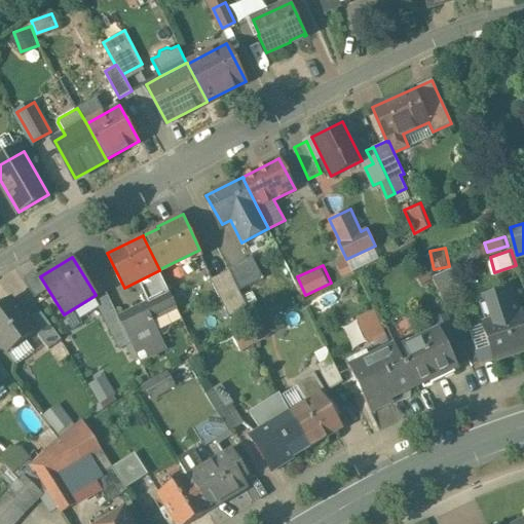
[(441,288),(459,281),(454,266),(436,273),(441,288)]
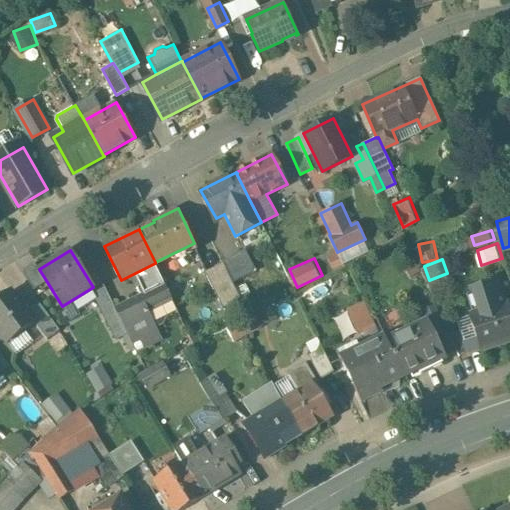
[(224,262),(206,271),(223,307),(241,298),(224,262)]
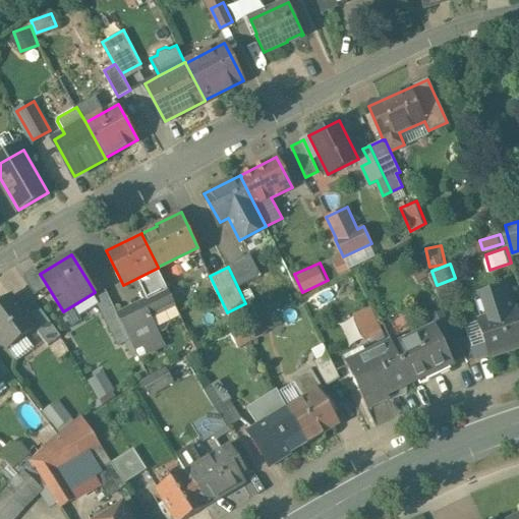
[(158,268),(137,278),(147,297),(142,299),(153,318),(155,316),(170,321),(180,315),(176,305),(158,268)]
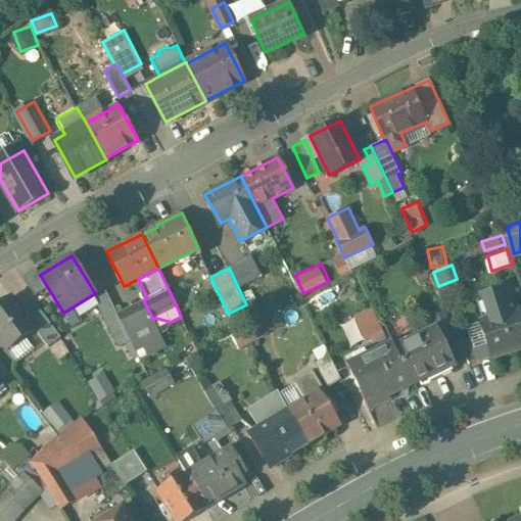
[(131,339),(117,313),(108,294),(97,299),(120,345),(131,339)]
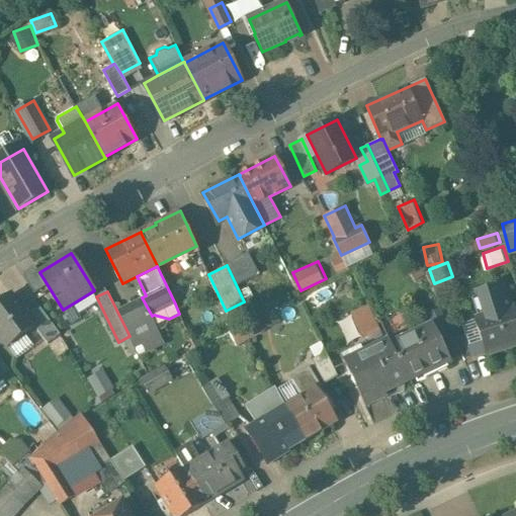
[(11,293),(0,302),(0,334),(8,346),(35,325),(11,293)]
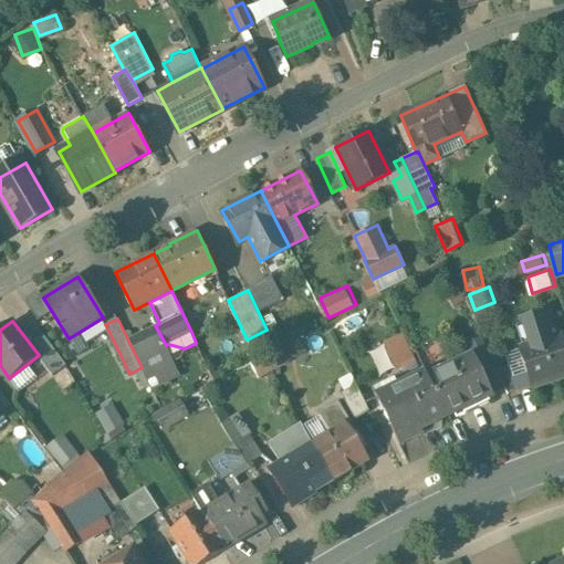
[(166,345),(155,325),(127,338),(142,367),(148,380),(167,371),(176,366),(166,345)]
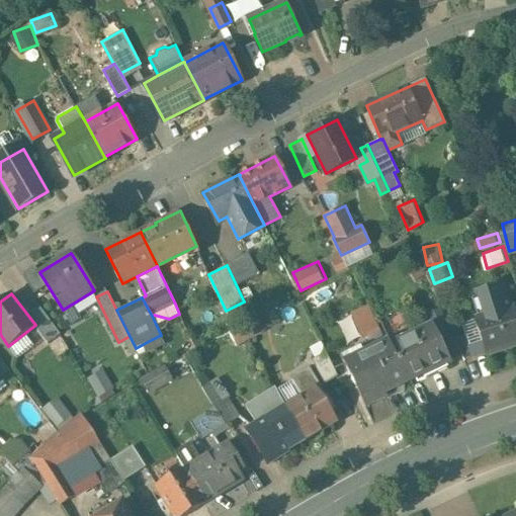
[(351,310),(363,336),(382,327),(370,301),(351,310)]
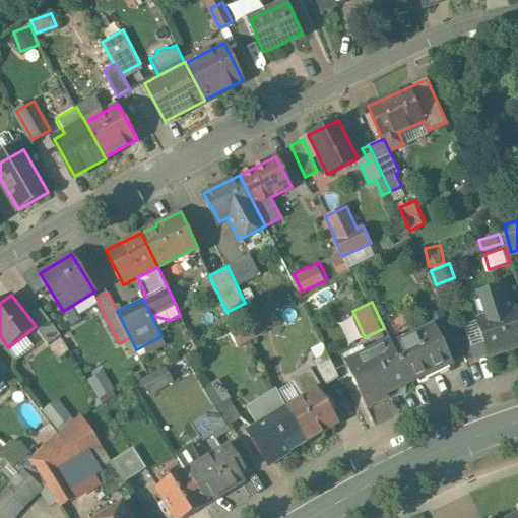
[(517,311),(516,307),(476,319),(488,354),(517,344),(517,311)]
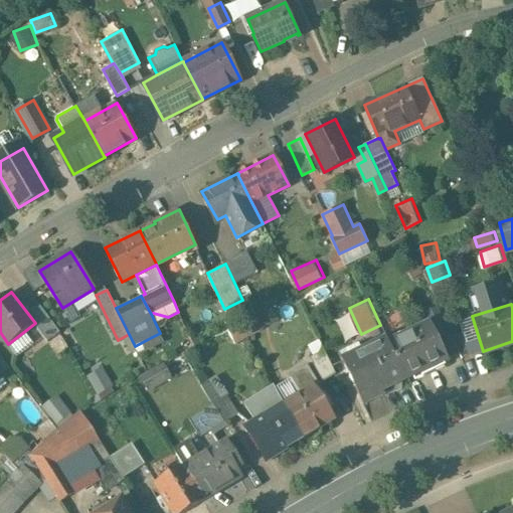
[(241,323),(248,335),(263,328),(255,316),(241,323)]
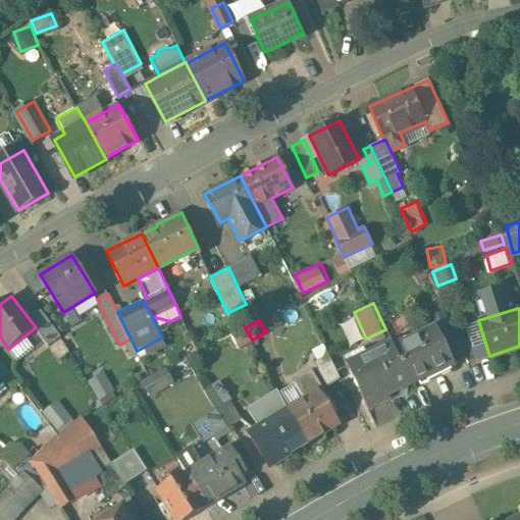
[(245,327),(231,333),(239,347),(252,340),(245,327)]
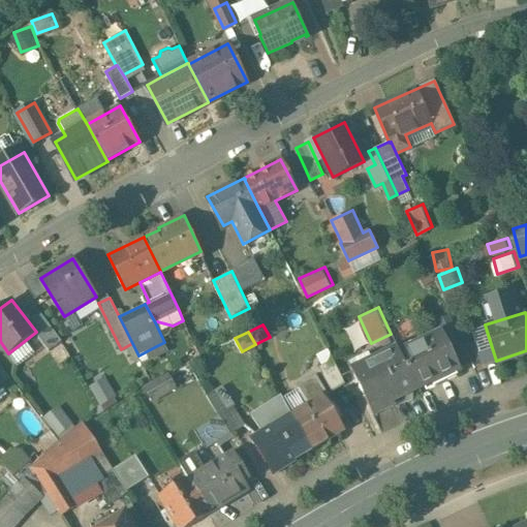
[(443,332),(400,352),(417,390),(460,368),(443,332)]
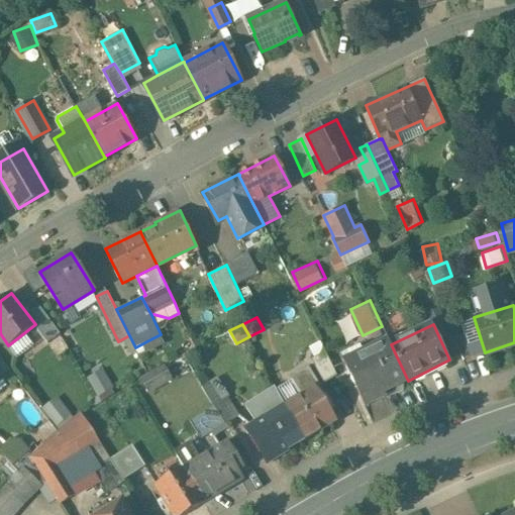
[(466,331),(453,336),(464,359),(476,353),(466,331)]
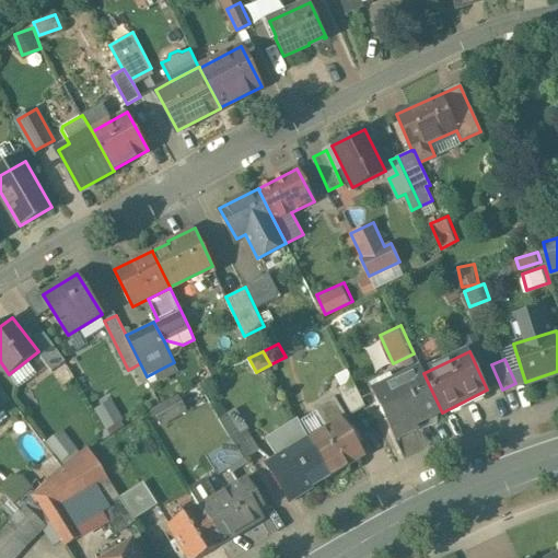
[(165,367),(147,376),(150,384),(169,375),(165,367)]
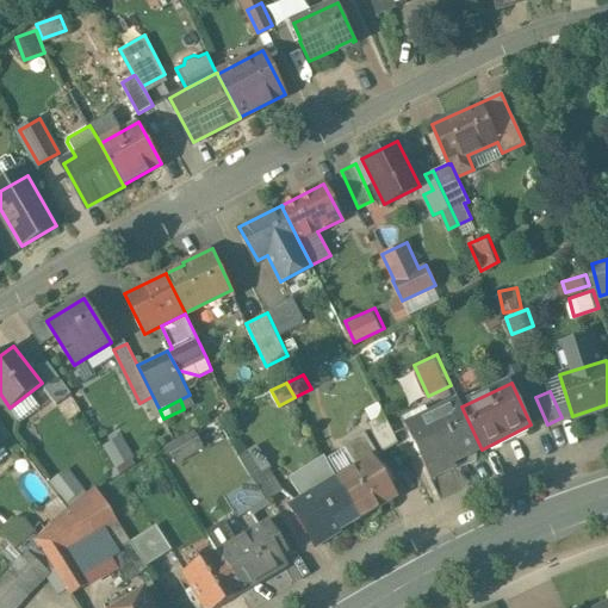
[(430,420),(409,430),(432,477),(456,465),(453,461),(482,450),(461,407),(459,401),(429,415),(430,420)]
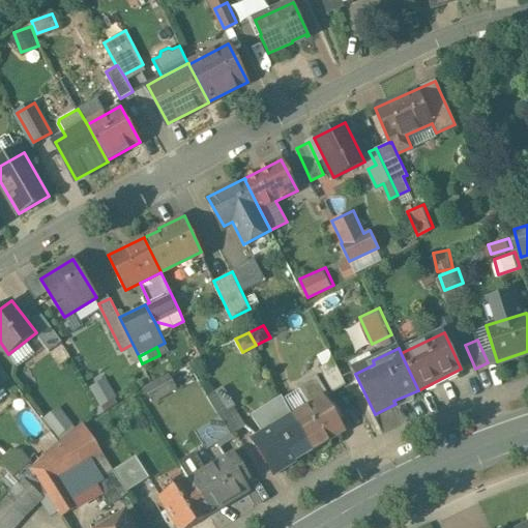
[(323,364),(319,367),(333,392),(346,384),(334,359),(333,359),(331,354),(320,359),(323,364)]
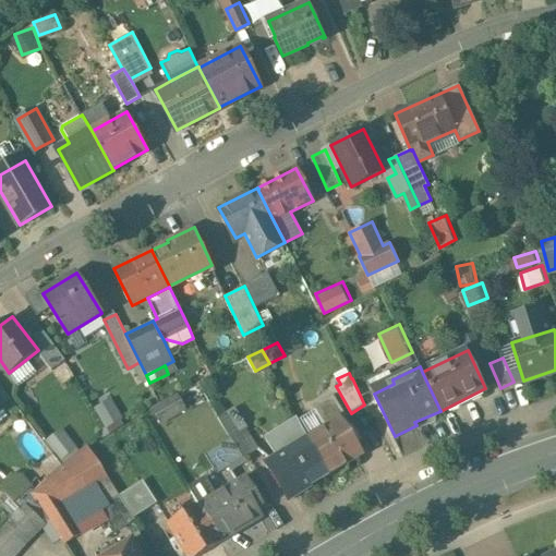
[(309,436),(340,417),(341,419),(347,415),(334,394),(313,406),(313,407),(299,420),(309,436)]
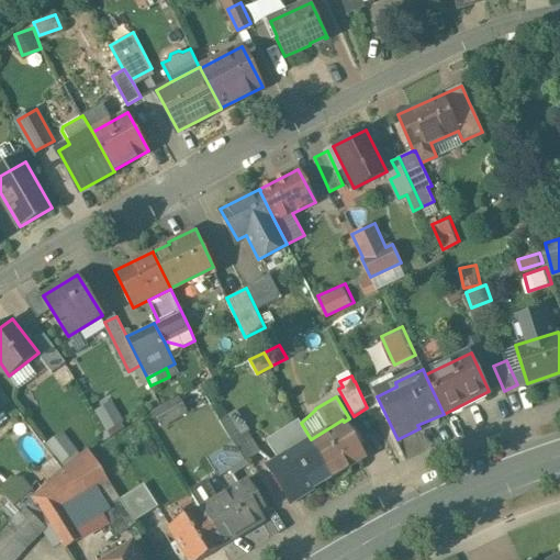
[(178,399),(156,411),(164,424),(186,412),(178,399)]
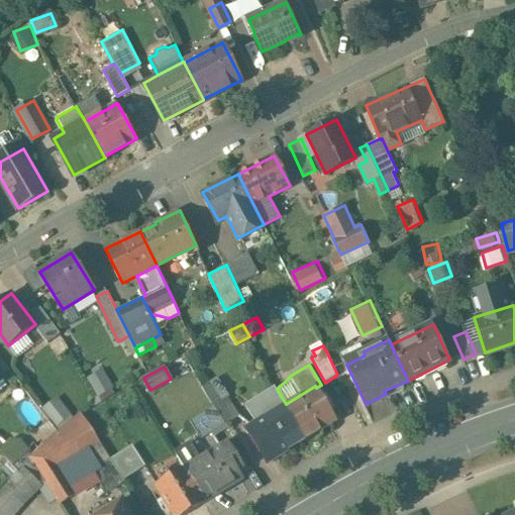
[(216,405),(227,423),(240,415),(217,377),(204,385),(216,405)]
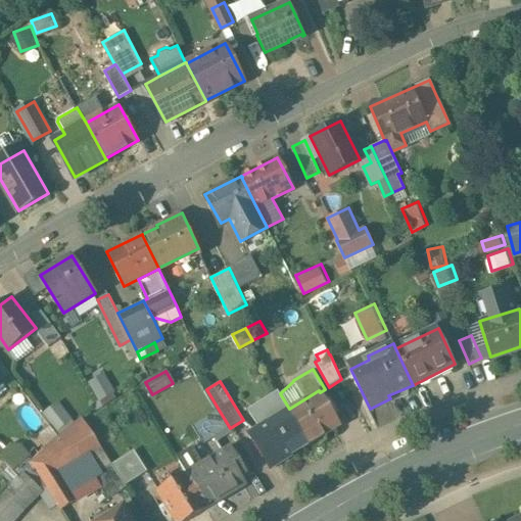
[(319,390),(288,411),(309,444),(340,424),(334,415),(339,412),(331,397),(326,400),(320,392),(319,390)]
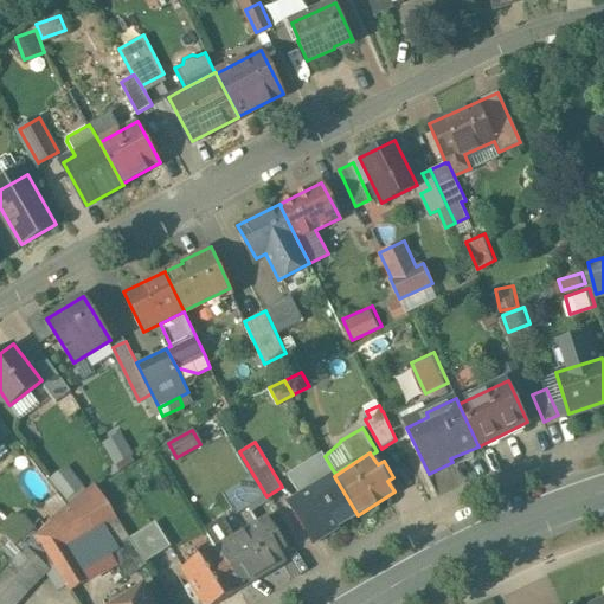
[(319,538),(358,515),(334,476),(335,475),(325,457),(306,468),(316,487),(295,500),(319,538)]
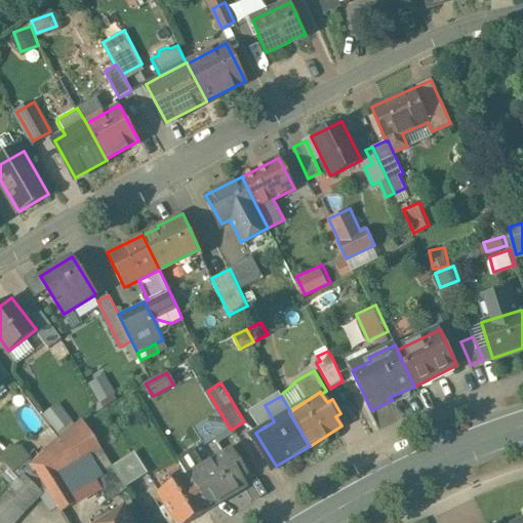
[(208,418),(218,436),(231,430),(219,411),(208,418)]
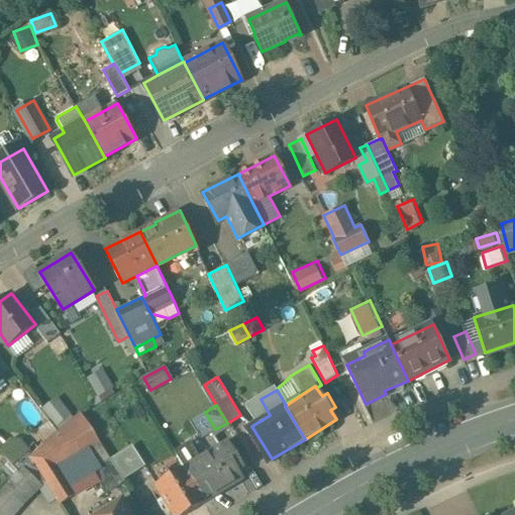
[(192,420),(200,435),(202,437),(215,429),(205,412),(192,420)]
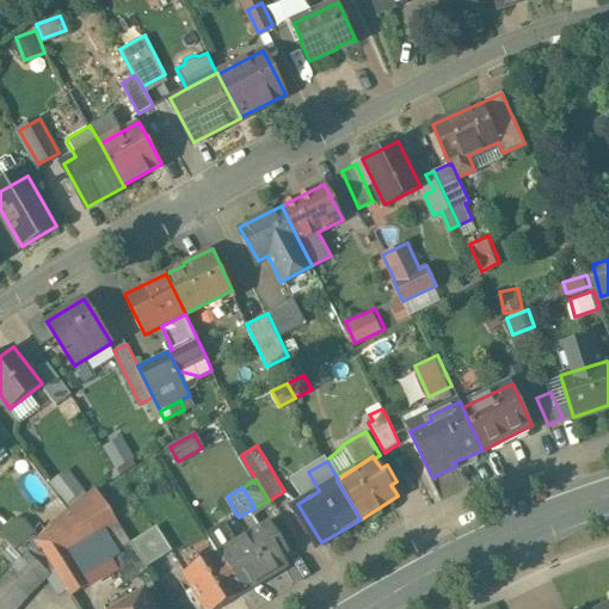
[(120,523),(97,488),(53,524),(37,540),(42,547),(55,568),(72,595),(91,583),(71,552),(105,531),(120,523)]
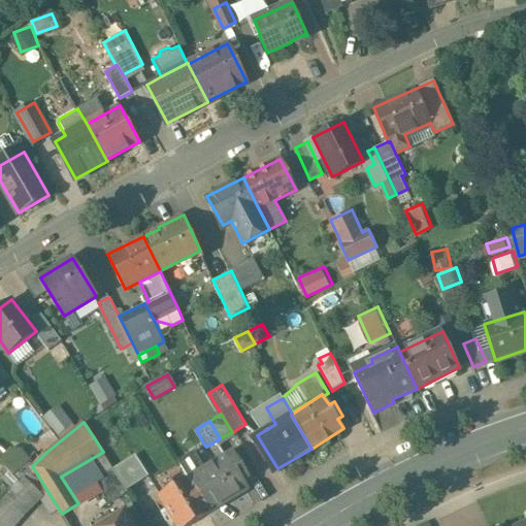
[(178,460),(189,477),(190,475),(190,477),(216,461),(206,447),(204,445),(178,460)]
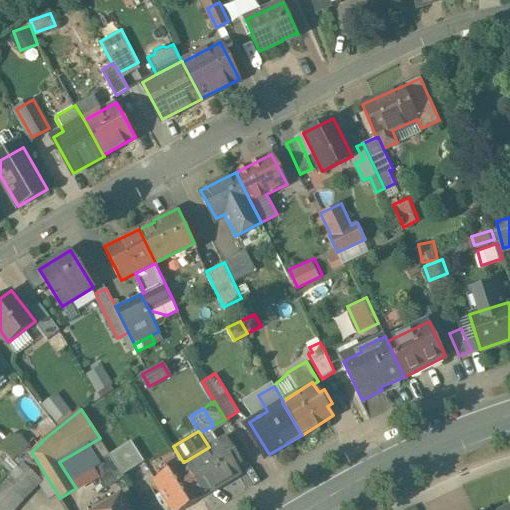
[(110,453),(100,438),(88,445),(98,461),(92,465),(106,487),(119,479),(120,480),(125,477),(123,474),(110,453)]
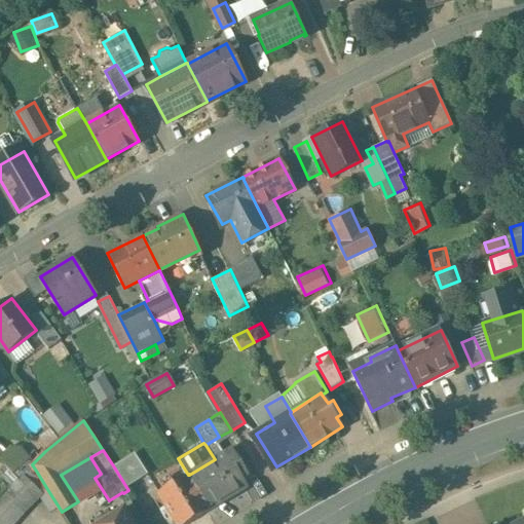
[(189,475),(210,509),(246,486),(240,478),(246,475),(230,450),(215,459),(189,475)]
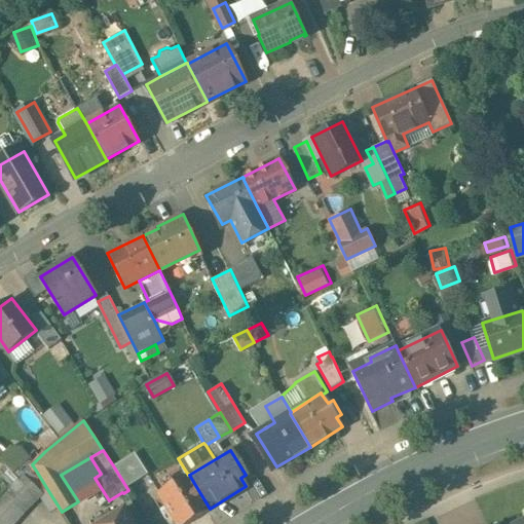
[(135,452),(113,465),(126,487),(148,473),(135,452)]
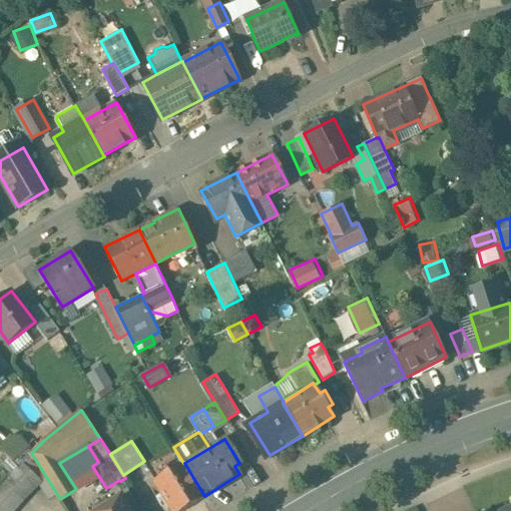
[(0,510),(12,510),(23,499),(46,477),(35,459),(27,466),(27,465),(9,483),(7,481),(0,489),(0,510)]
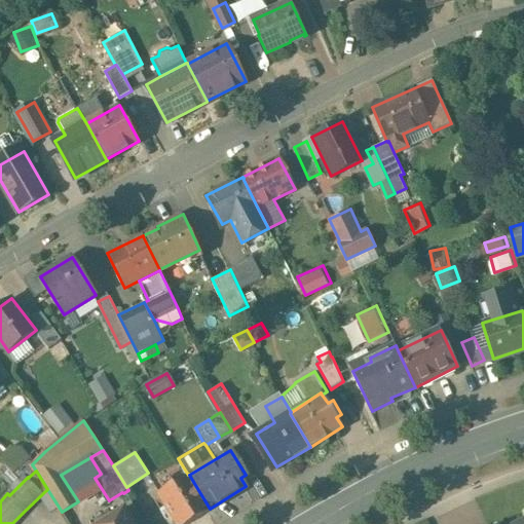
[(188,475),(158,493),(177,523),(185,523),(211,510),(210,509),(189,475),(189,474),(188,475)]
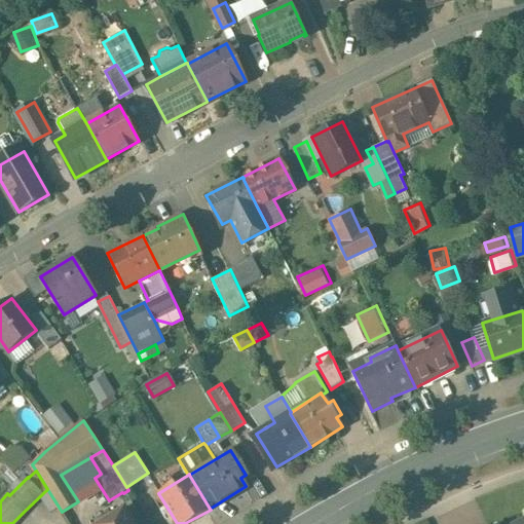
[(102,523),(101,523),(133,523),(124,510),(111,518),(108,513),(99,519),(102,523)]
